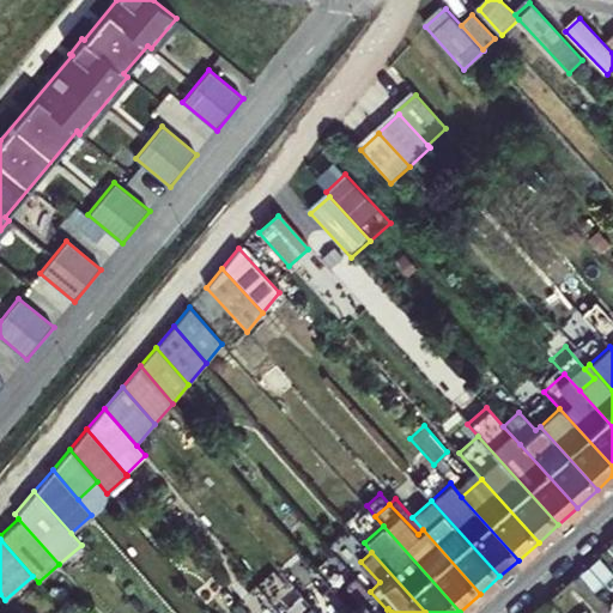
[(359,601),(350,610),(352,612),(392,612),(388,608),(387,610),(370,592),(369,592),(354,575),(345,584),(359,601)]
